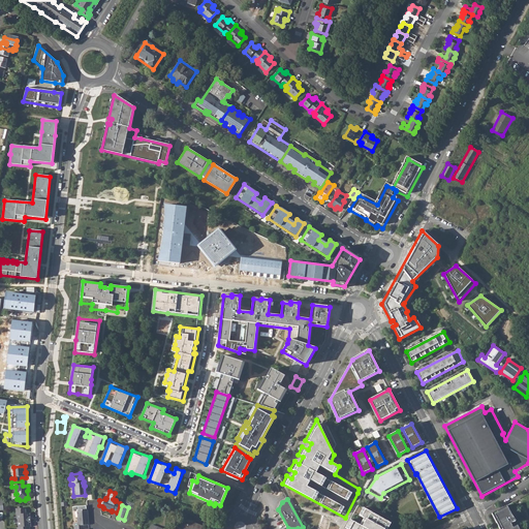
[(505,506),(491,515),(497,528),(517,528),(516,527),(511,528),(510,528),(510,527),(509,526),(509,525),(509,524),(510,524),(512,524),(514,523),(514,522),(514,521),(510,517),(505,506)]
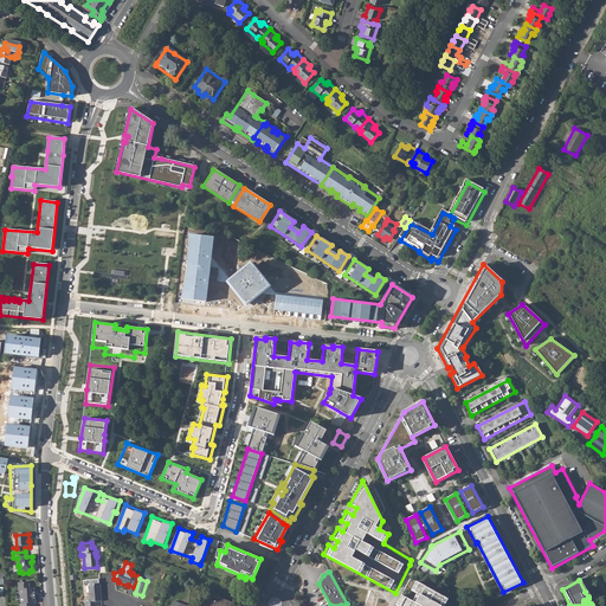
[(34,604),(33,590),(28,590),(28,582),(19,584),(18,585),(18,590),(20,591),(20,595),(20,605),(34,604)]
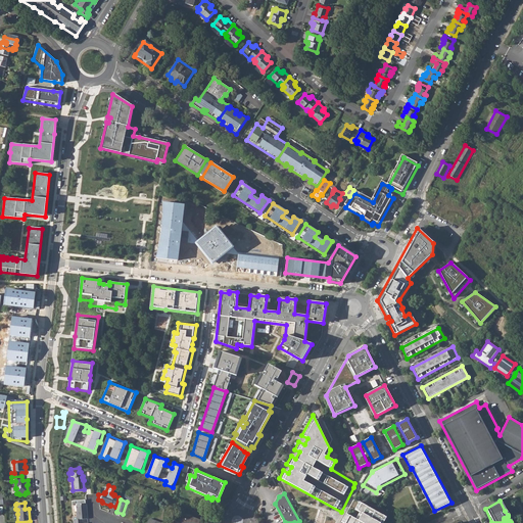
[(76,504),(76,519),(73,519),(73,522),(82,522),(82,519),(87,518),(86,510),(85,510),(85,508),(86,506),(86,504),(84,503),(76,504)]
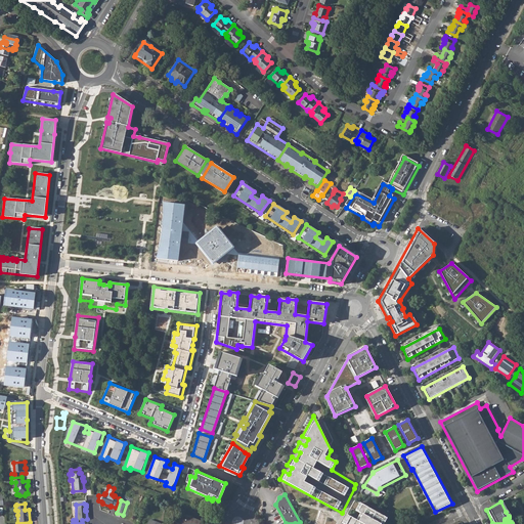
[(382,523),(385,519),(359,505),(356,510),(363,513),(358,522),(346,515),(342,523),(344,523),(382,523)]
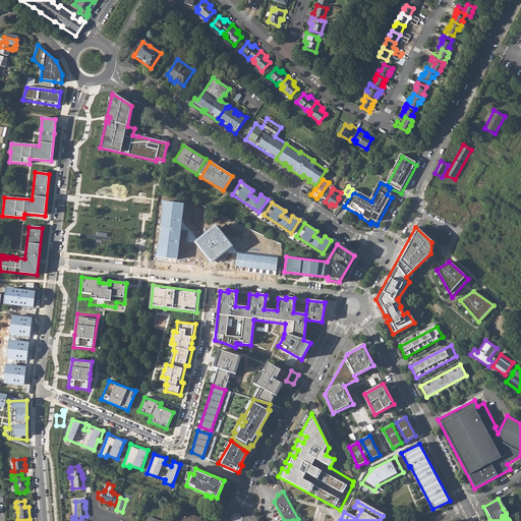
[(173,519),(177,520),(199,520),(200,518),(177,510),(173,519)]
